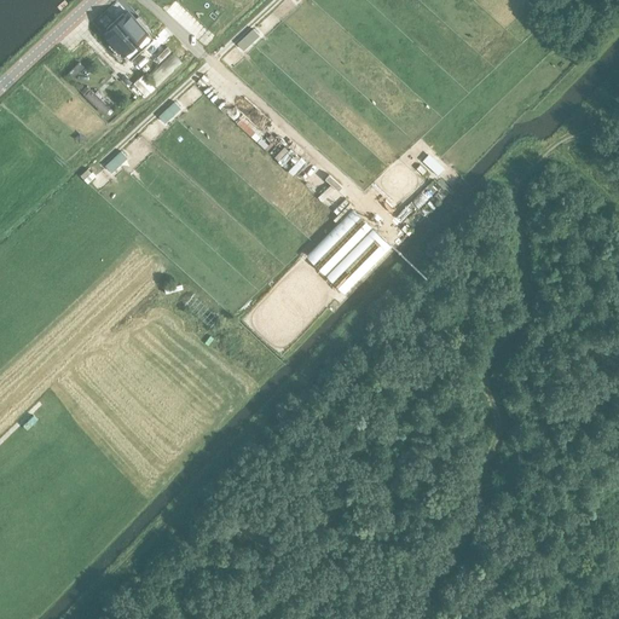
[(122,12),(115,21),(142,50),(154,39),(146,32),(150,28),(138,16),(134,18),(128,11),(125,15),(122,12)]
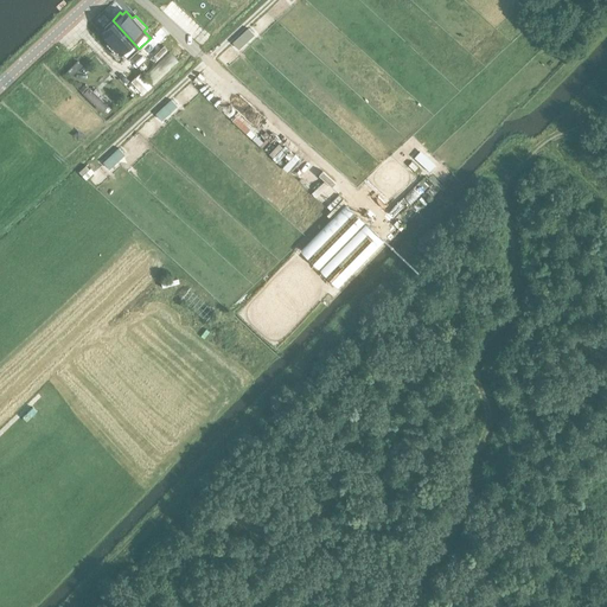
[(106,29),(102,32),(109,39),(106,43),(117,55),(121,52),(128,59),(139,49),(113,20),(104,27),(106,29)]
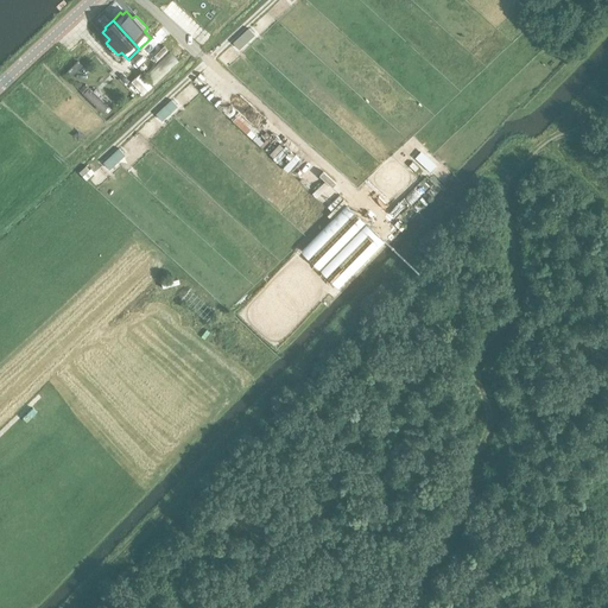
[(234,39),(240,46),(255,33),(249,26),(234,39)]
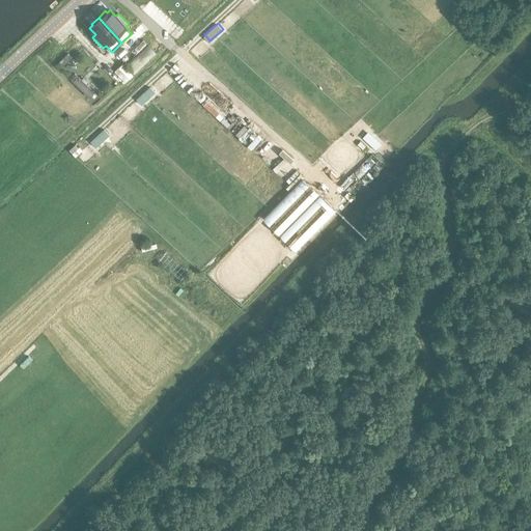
[(73,35),(50,56),(55,62),(79,42),(73,35)]
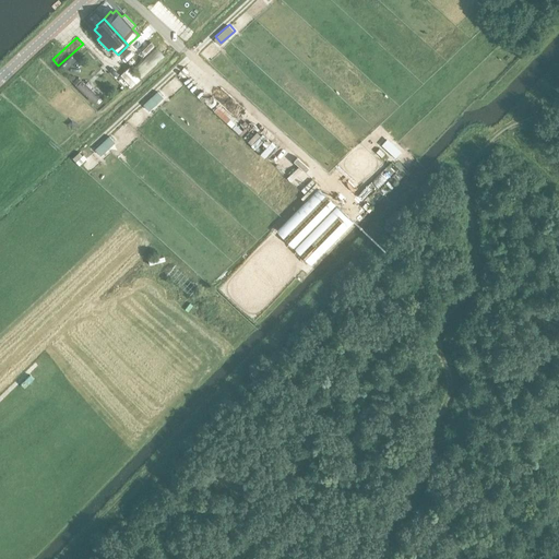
[(142,78),(165,56),(155,46),(132,69),(142,78)]
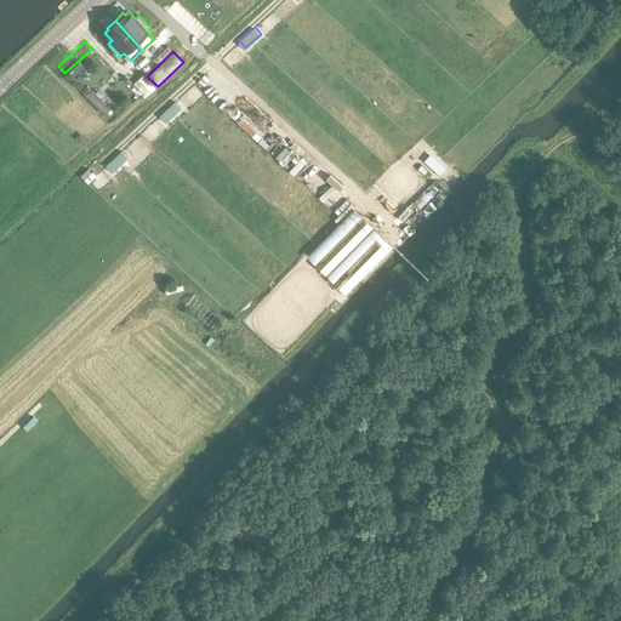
[(135,80),(146,95),(155,87),(144,73),(135,80)]
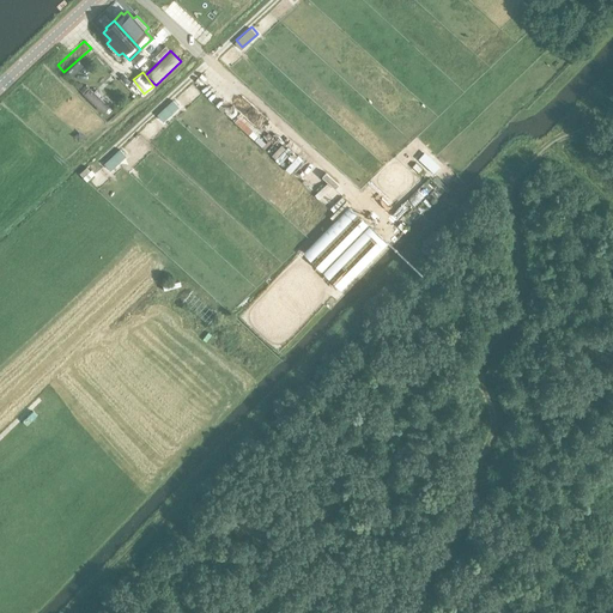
[(85,92),(103,110),(109,104),(91,86),(85,92)]
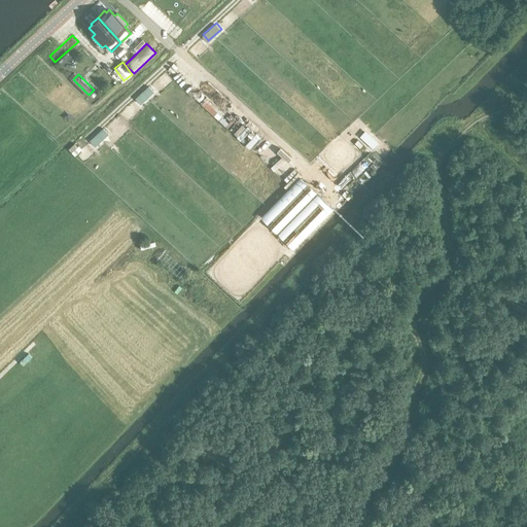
[(149,84),(136,97),(141,103),(154,91),(149,84)]
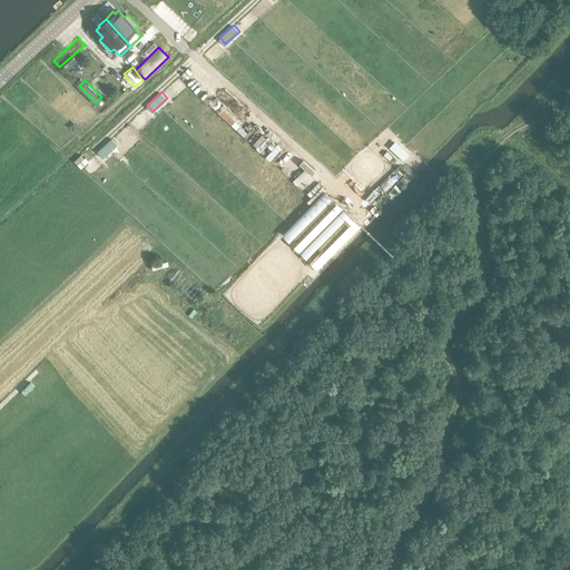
[(111,137),(97,150),(102,156),(118,144),(111,137)]
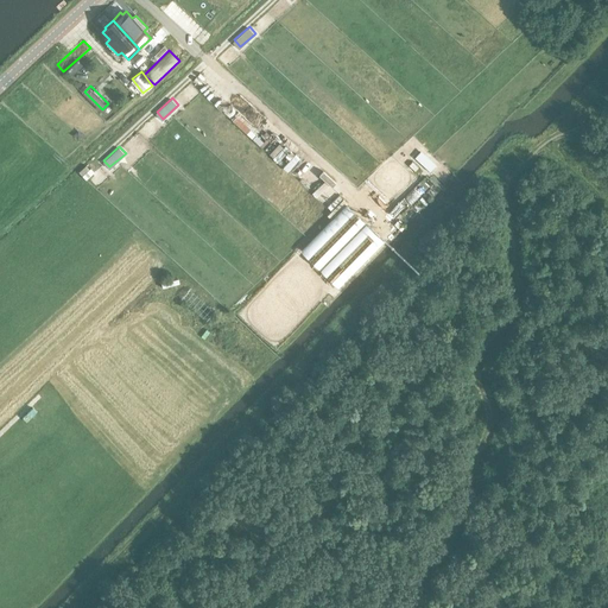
[(431,170),(437,163),(422,150),(416,156),(431,170)]
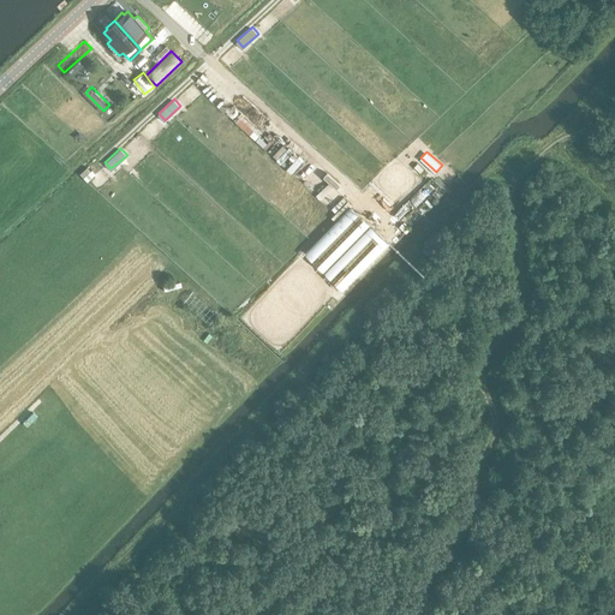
[(312,249),(326,262),(366,221),(353,208),(312,249)]
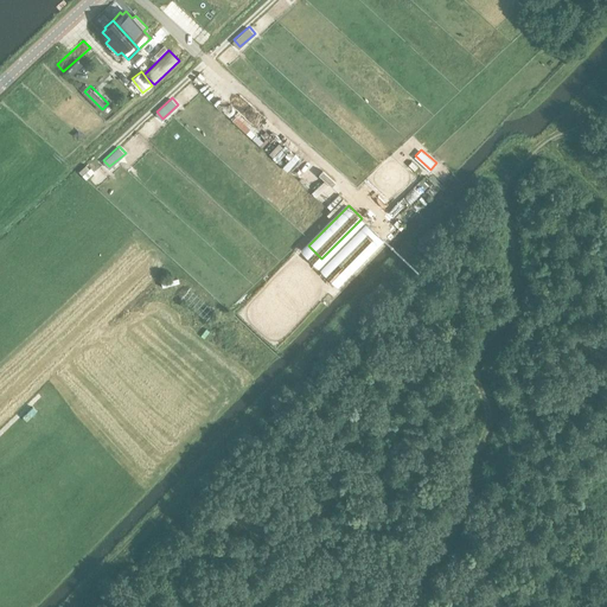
[(347,270),(381,236),(368,224),(334,259),(347,270)]
